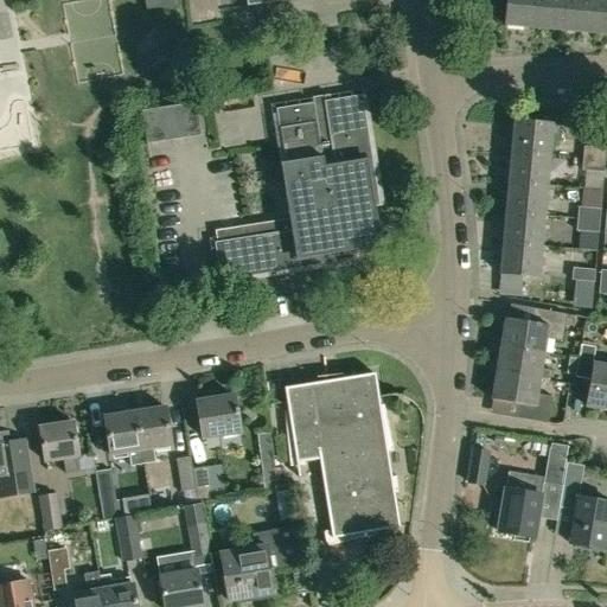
[(174,0),(145,0),(149,33),(178,29),(174,0)]
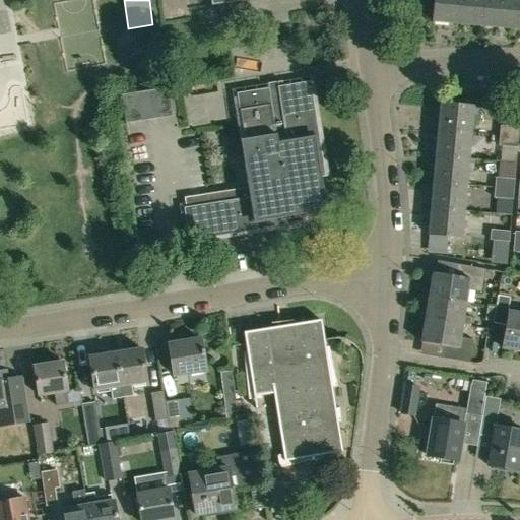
[(434,0),(432,22),(458,24),(459,0),(434,0)]
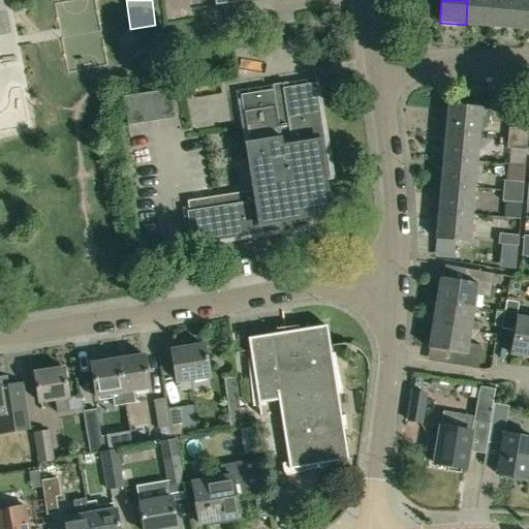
[(492,27),(494,0),(467,0),(466,25),(492,27)]
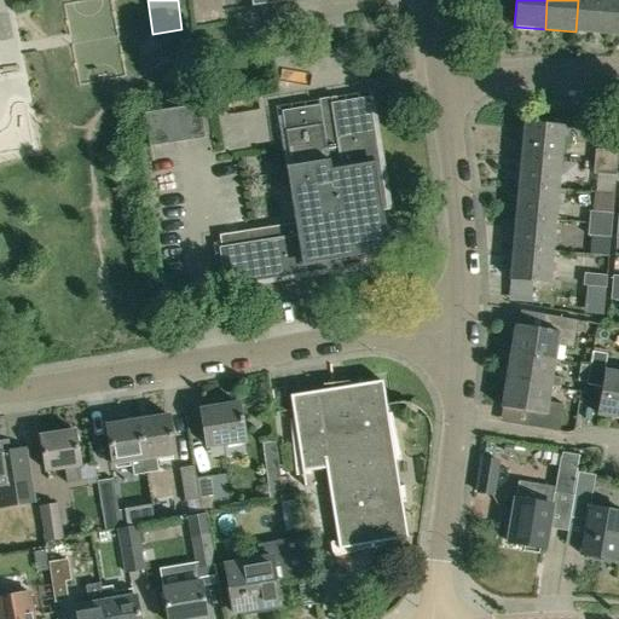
[(578,0),(576,32),(607,35),(609,0),(578,0)]
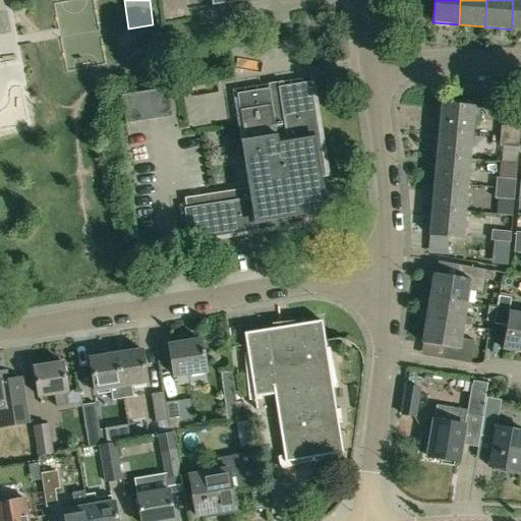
[(520,0),(513,0),(511,30),(520,30),(520,0)]
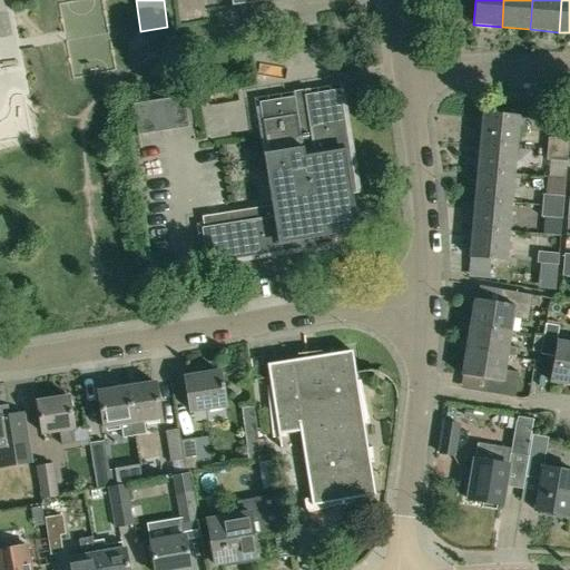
[(0,26),(0,52),(10,51),(6,25),(0,26)]
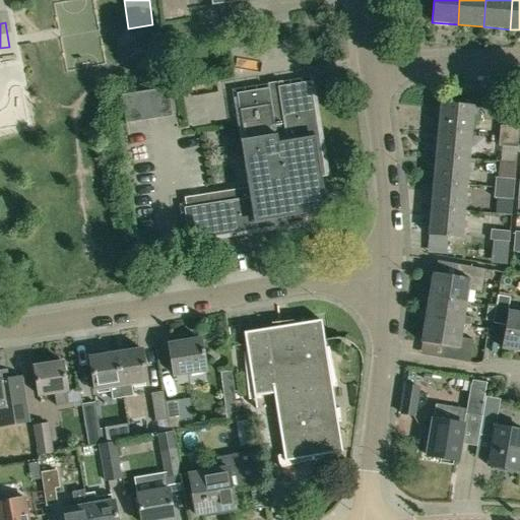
[(189,242),(286,225),(285,218),(325,212),(320,178),(324,177),(310,82),(236,94),(243,140),(240,141),(247,189),(184,199),(185,208),(183,208),(189,242)]
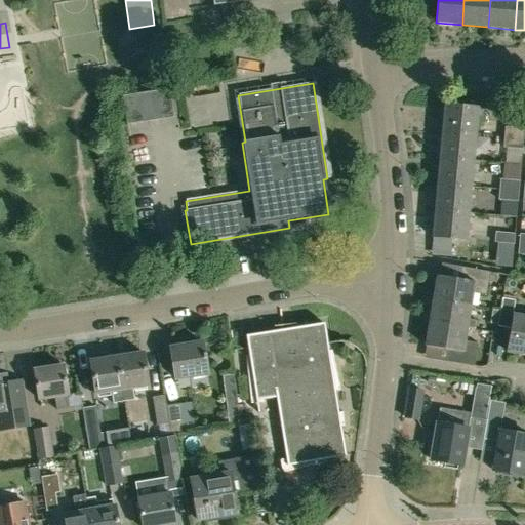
[(159,91),(122,97),(127,125),(163,119),(159,91)]
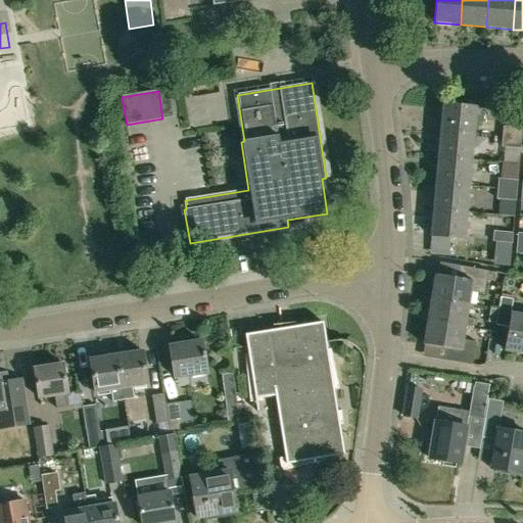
[(439,131),(474,134),(477,108),(441,105),(439,131)]
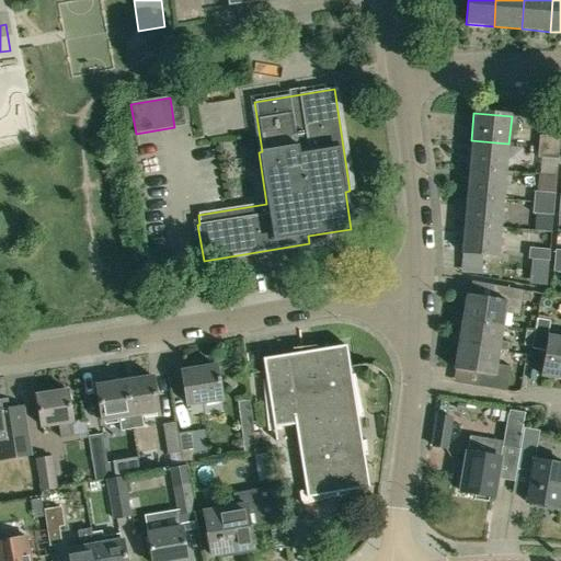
[(539,136),(538,147),(560,148),(560,138),(539,136)]
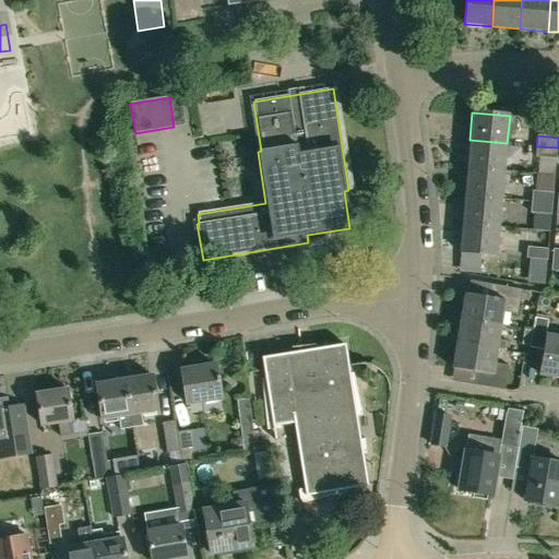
[(504,171),(507,143),(470,140),(467,168),(504,171)]
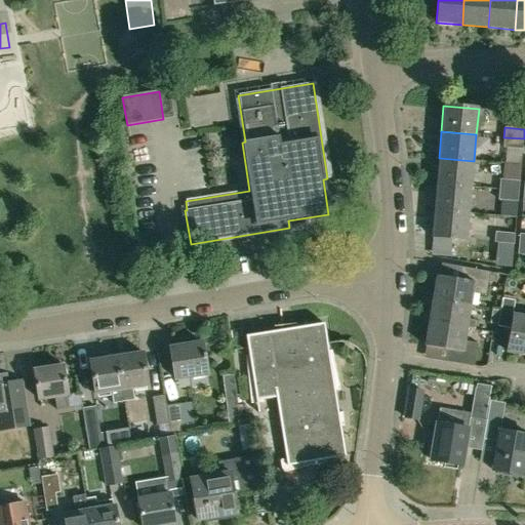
[(523,150),(524,138),(503,137),(502,148),(523,150)]
